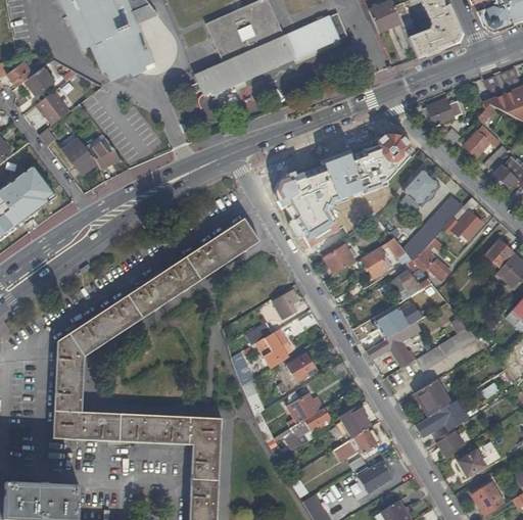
[(140,64),(150,59),(130,9),(147,2),(145,0),(60,0),(82,45),(88,42),(99,68),(103,67),(108,78),(129,68),(131,73),(142,67),(140,64)]
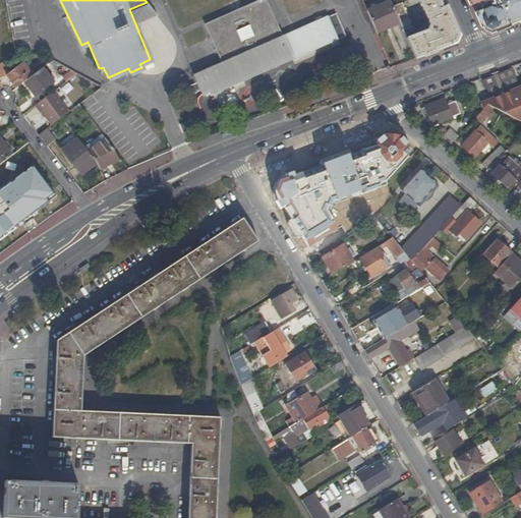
[(212,87),(214,90),(338,34),(328,13),(283,33),(268,0),(249,0),(205,20),(223,60),(192,73),(200,91),(212,87)]
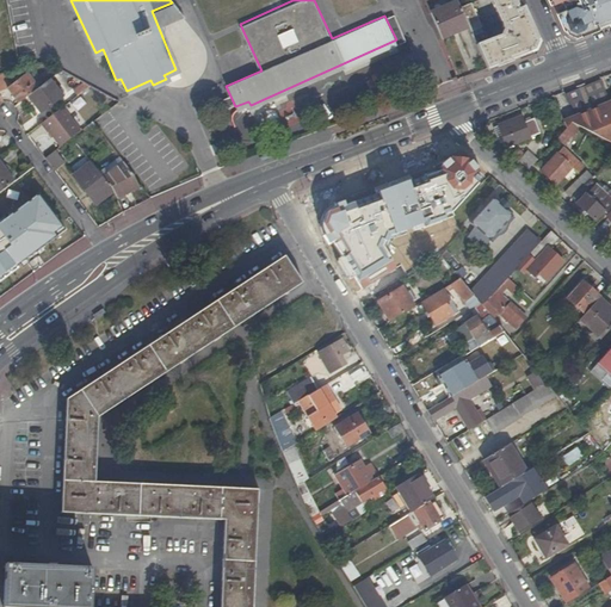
[(444,0),(429,7),(442,36),(468,25),(458,2),(457,0),(444,0)]
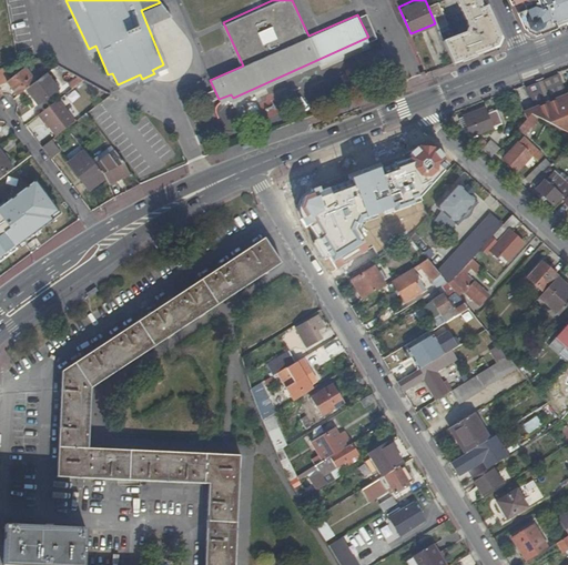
[(430,0),(426,2),(435,23),(436,24),(445,21),(435,0),(430,0)]
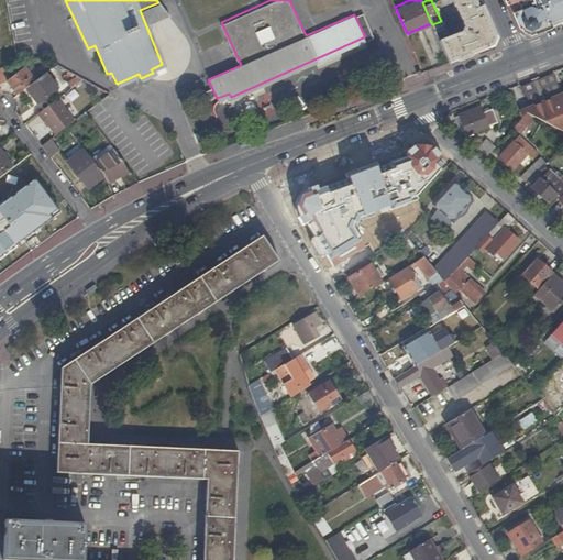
[(493,34),(477,0),(451,0),(461,22),(460,28),(438,37),(448,59),(472,51),(490,43),(493,34)]
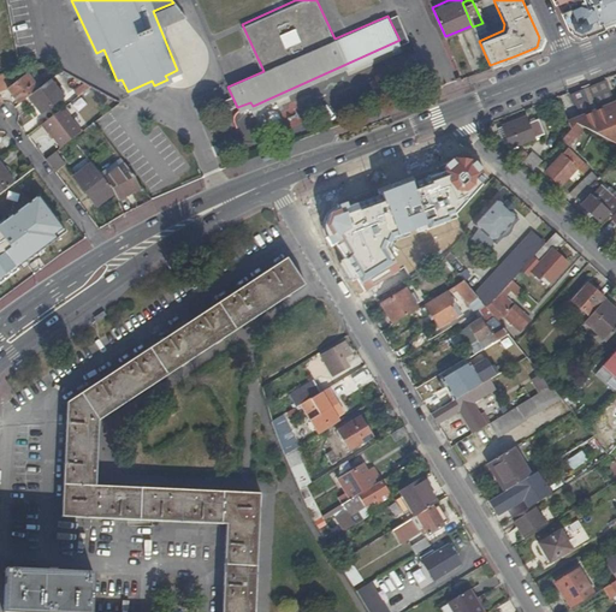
[(615,15),(615,0),(556,0),(568,27),(578,29),(604,21),(615,15)]
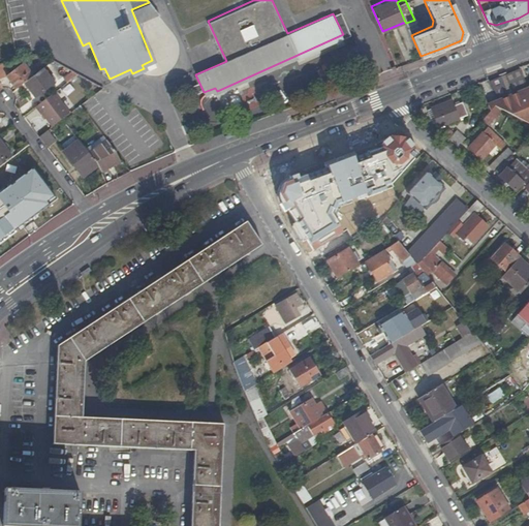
[(10,84),(16,90),(22,85),(32,76),(23,64),(9,74),(5,79),(10,84)]
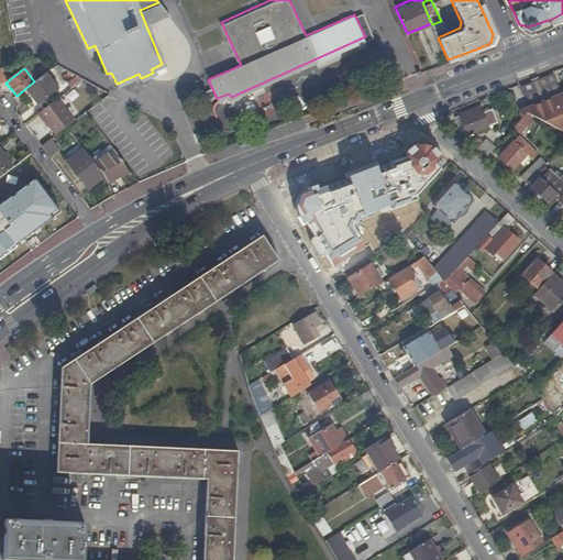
[(0,70),(0,87),(1,89),(4,87),(11,89),(6,84),(10,79),(3,70),(0,70)]
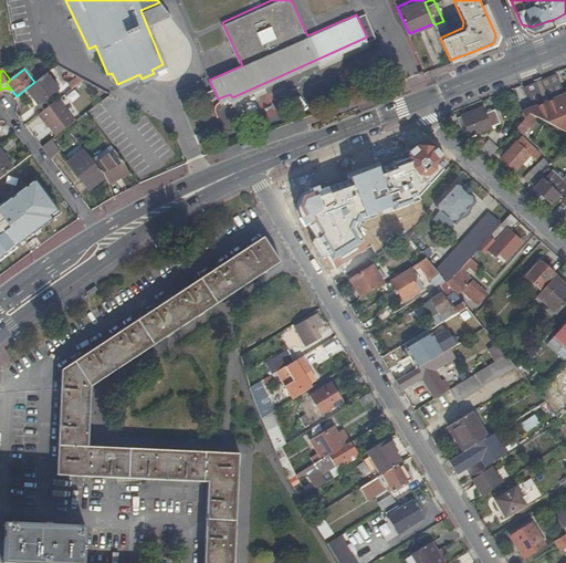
[(70,83),(82,74),(76,71),(65,79),(70,83)]
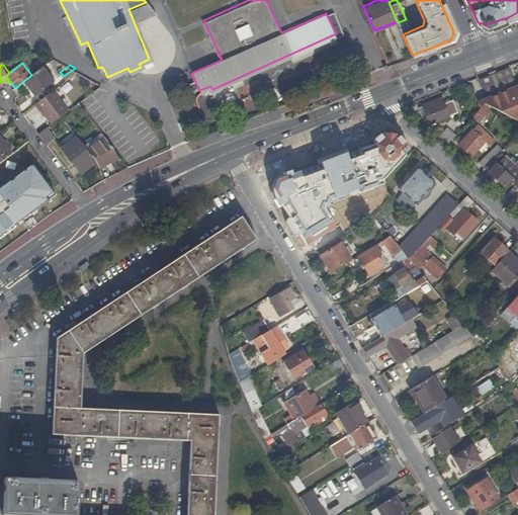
[(31,75),(21,83),(33,97),(56,80),(51,73),(48,74),(42,67),(31,75)]
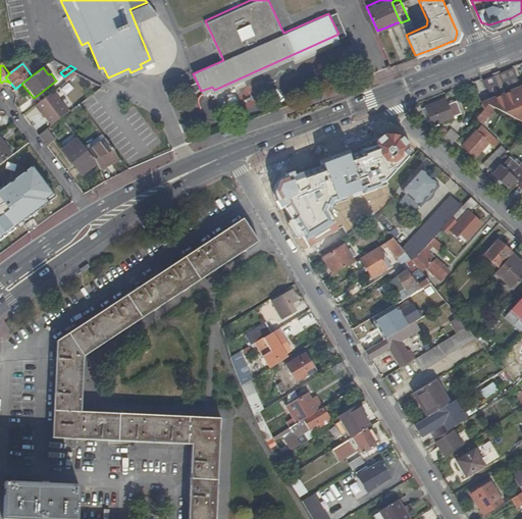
[(521,84),(479,101),(480,105),(480,106),(485,101),(519,117),(520,121),(521,120),(521,84)]
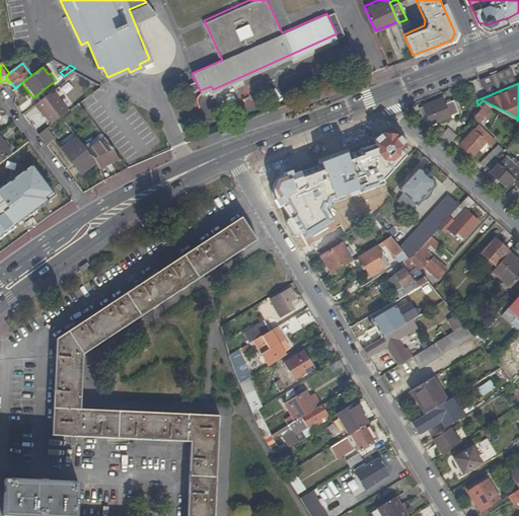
[(51,86),(32,101),(39,108),(40,107),(49,120),(59,113),(66,106),(51,86)]
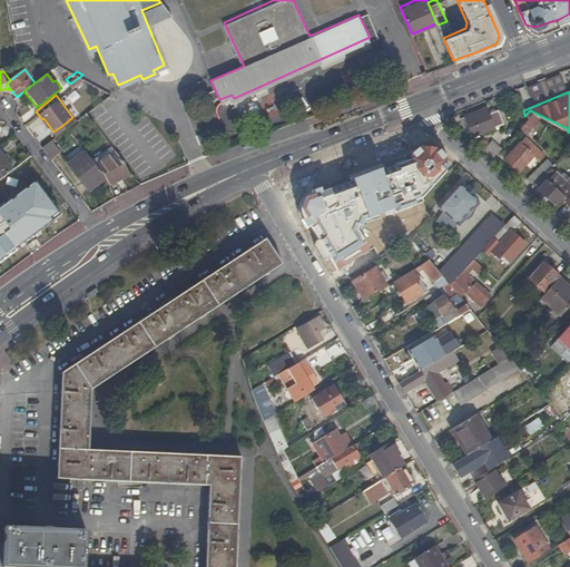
[(261,105),(263,117),(277,116),(275,103),(261,105)]
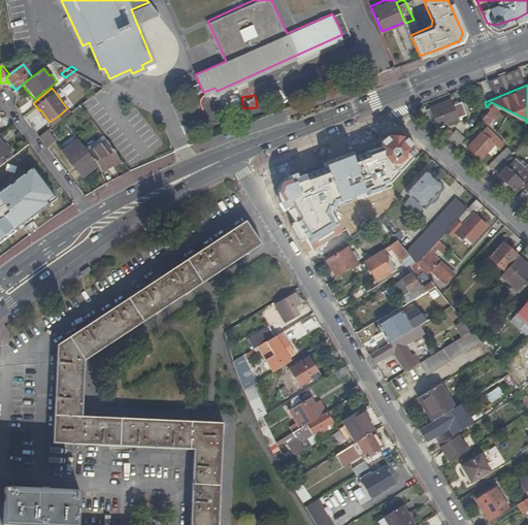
[(430,105),(435,121),(464,110),(461,101),(453,104),(451,98),(430,105)]
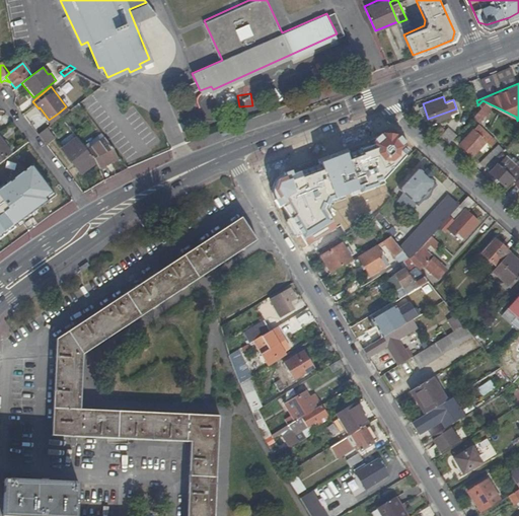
[(489,104),(483,102),(472,113),(476,117),(489,104)]
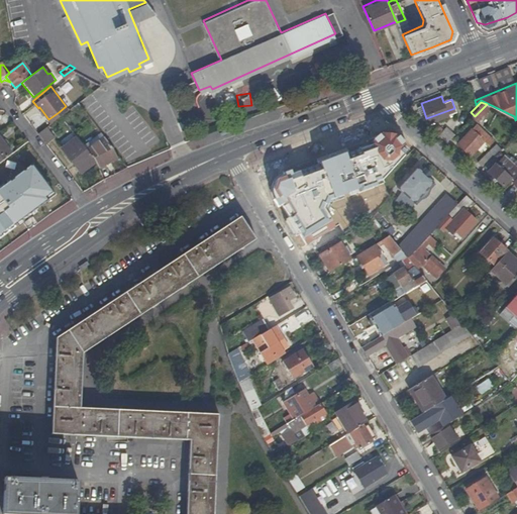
[(443,138),(451,131),(445,125),(443,127),(435,119),(429,125),(443,138)]
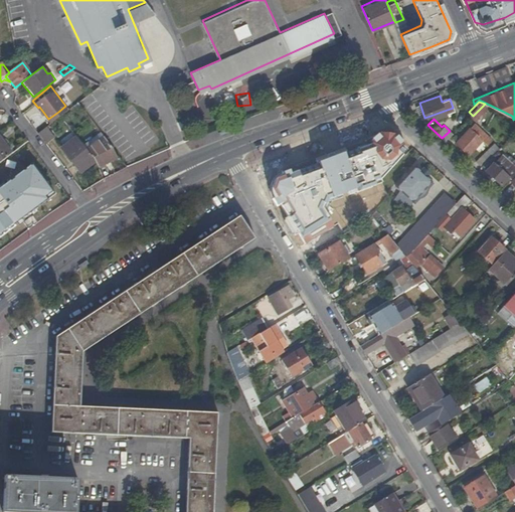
[(472,120),(454,139),(466,151),(478,138),(486,144),(491,138),(472,120)]
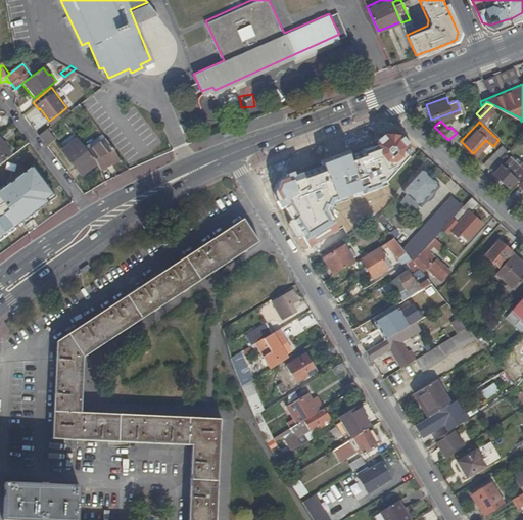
[(45,124),(37,131),(42,138),(51,131),(45,124)]
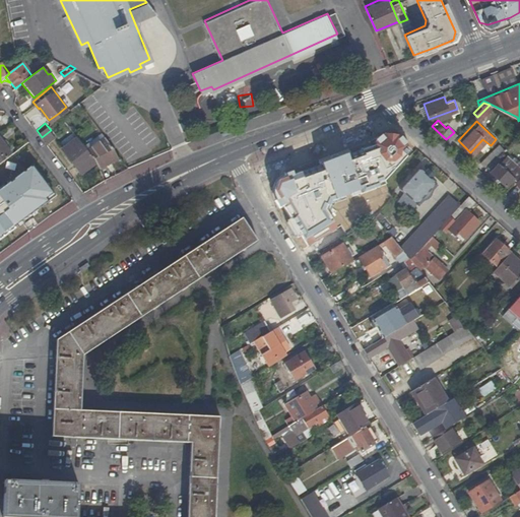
[(374,140),(274,178),(273,188),(275,195),(270,197),(302,247),(341,223),(346,233),(376,216),(394,194),(386,183),(385,177),(416,146),(400,132),(384,131),(374,140)]
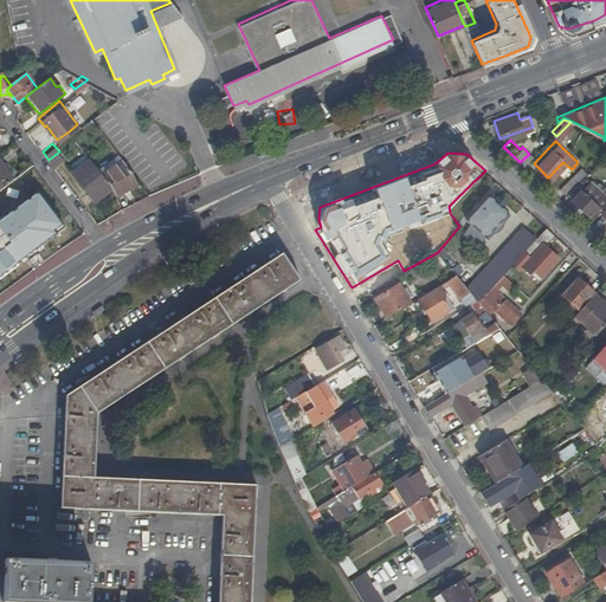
[(101,173),(88,156),(71,169),(92,196),(109,183),(101,173)]
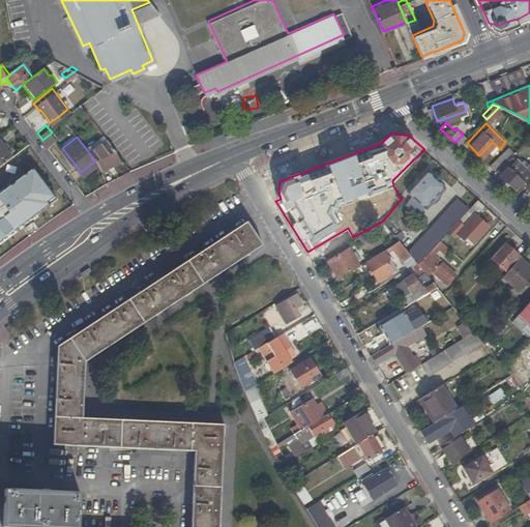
[(105,138),(88,151),(95,160),(100,168),(108,163),(107,162),(117,153),(105,138)]
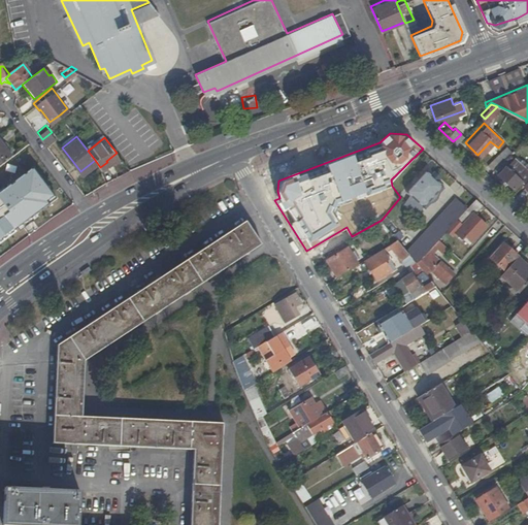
[(0,161),(8,155),(12,152),(5,142),(4,144),(0,138),(0,161)]
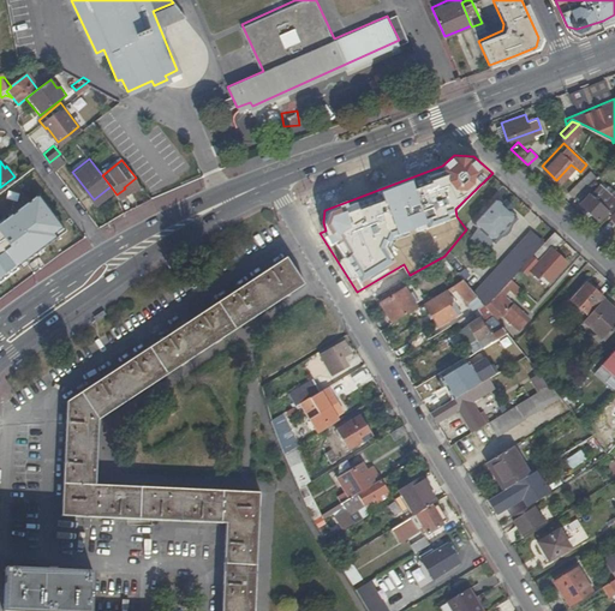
[(596,175),(589,169),(567,191),(573,197),(574,196),(592,179),(596,175)]
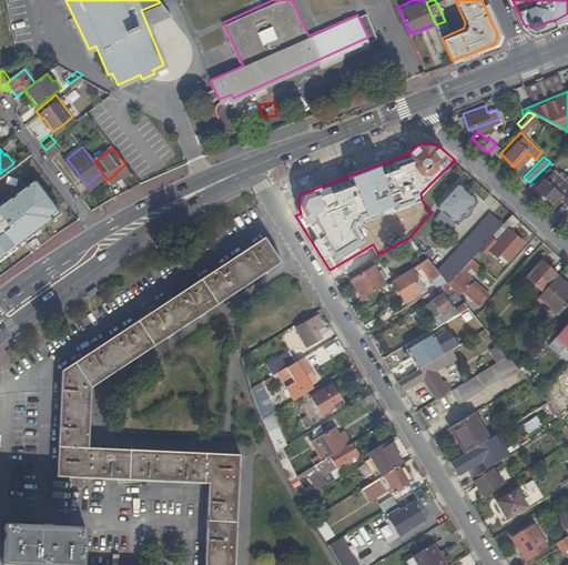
[(567,182),(547,165),(530,181),(553,201),(553,202),(567,184),(567,182)]
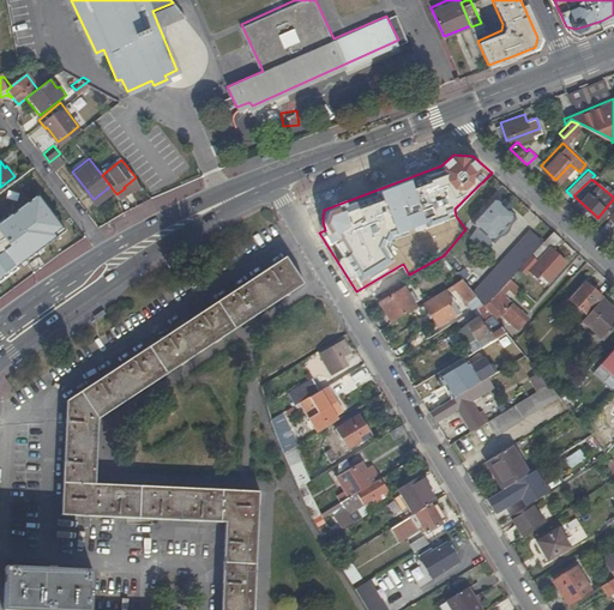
[(0,277),(72,233),(37,180),(0,205),(0,277)]
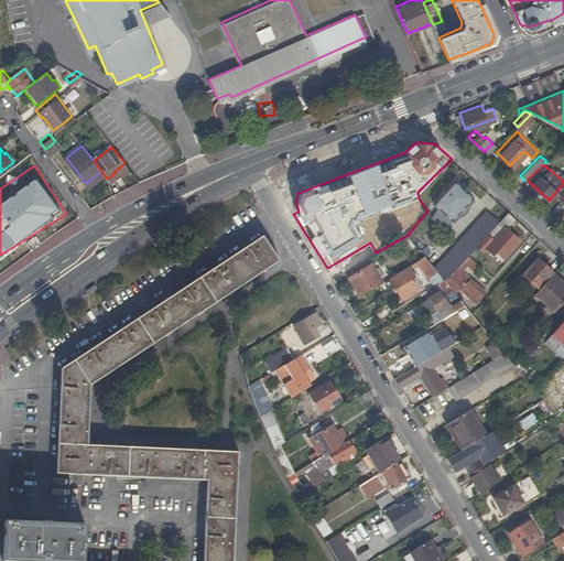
[(454,181),(432,204),(452,222),(474,198),(454,181)]
